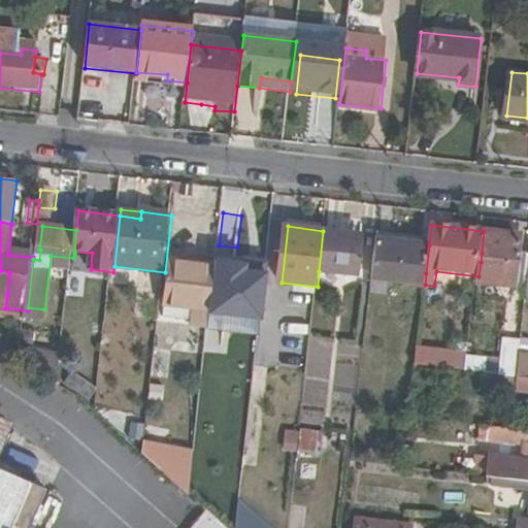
[(518,274),(521,248),(522,239),(505,237),(505,232),(487,230),(485,253),(482,253),(481,262),(479,276),(477,283),(517,287),(518,274)]
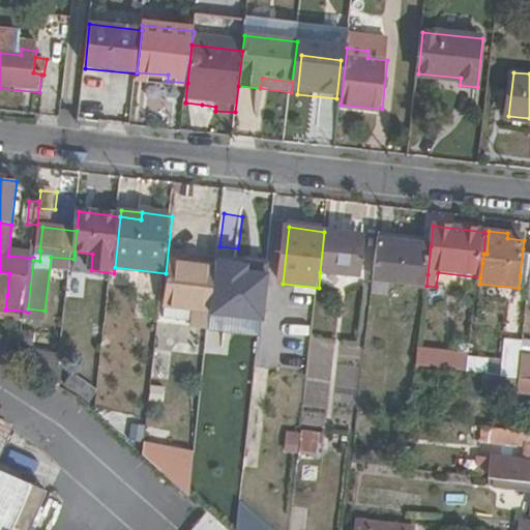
[(348,235),(324,232),(320,272),(360,276),(363,245),(347,243),(348,235)]
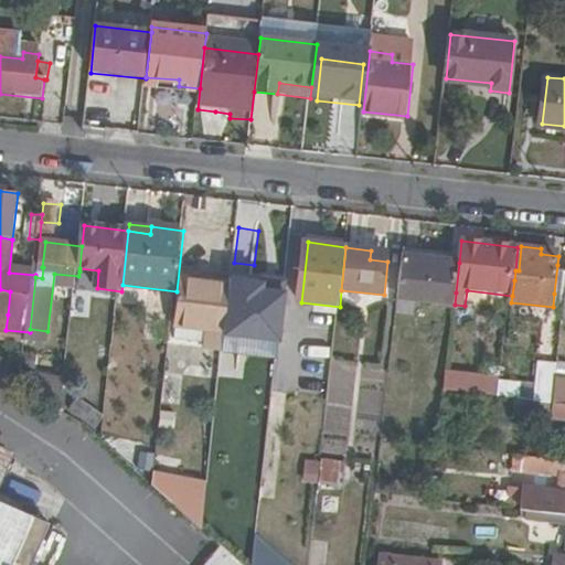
[(388,253),(371,251),(370,259),(387,262),(388,253)]
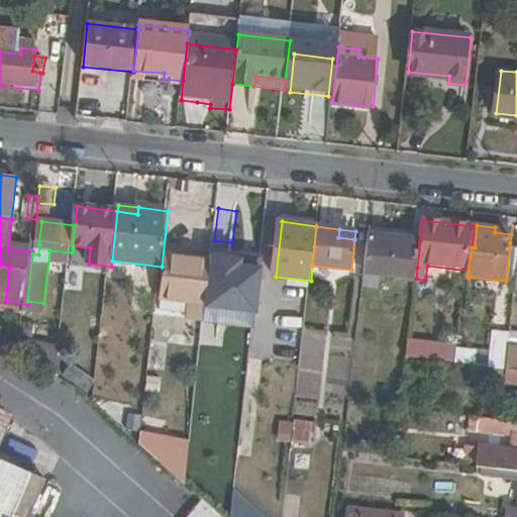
[(417,268),(420,240),(371,234),(365,285),(378,287),(380,275),(416,279),(417,268)]
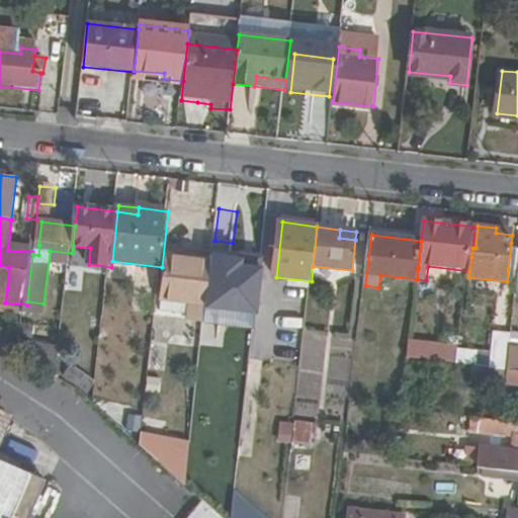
[(517,243),(511,243),(508,269),(517,269),(517,243)]
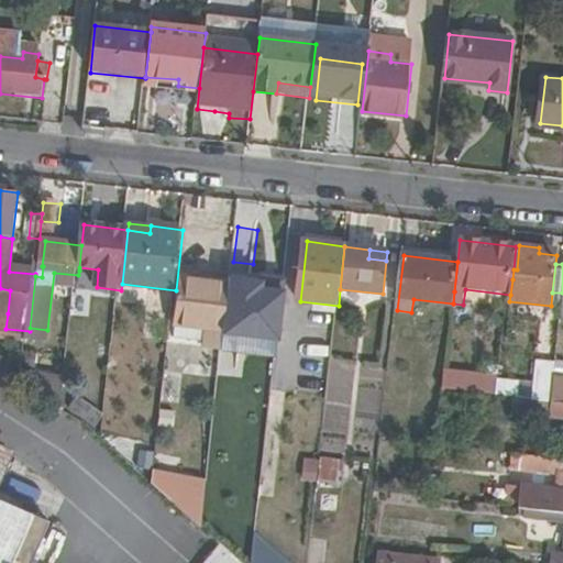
[(279,354),(288,280),(267,278),(265,300),(230,296),(227,327),(236,328),(236,337),(260,340),(257,352),(279,354)]
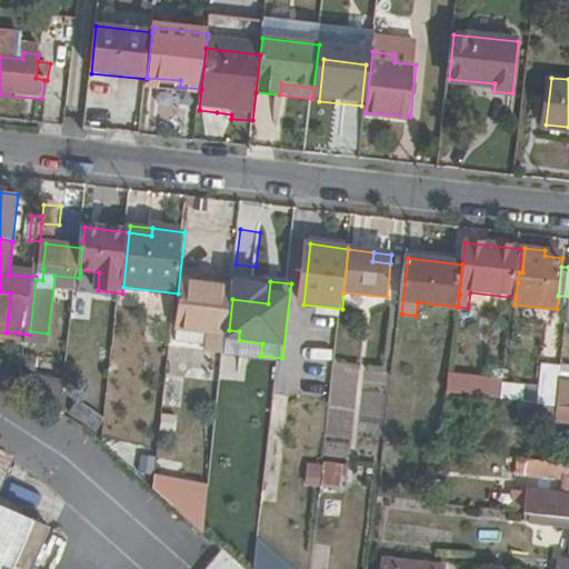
[(229,330),(232,299),(233,288),(182,282),(177,328),(179,328),(210,331),(209,347),(208,353),(226,355),(229,330)]
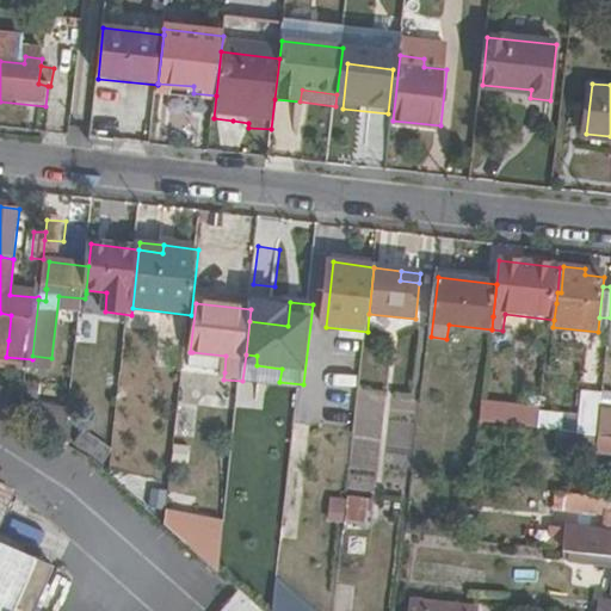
[(11,315),(0,313),(0,339),(8,340),(11,315)]
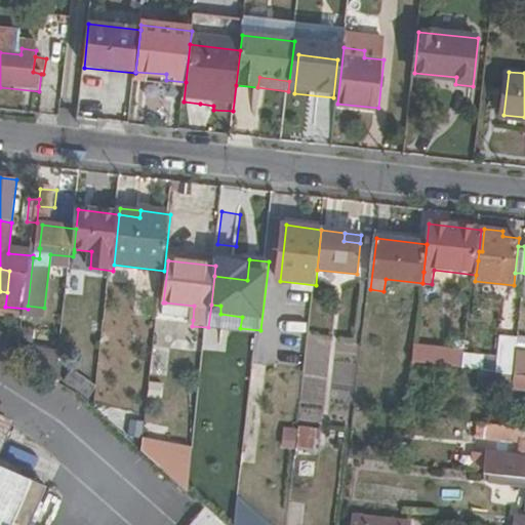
[(164,318),(193,320),(194,306),(165,303),(164,318)]
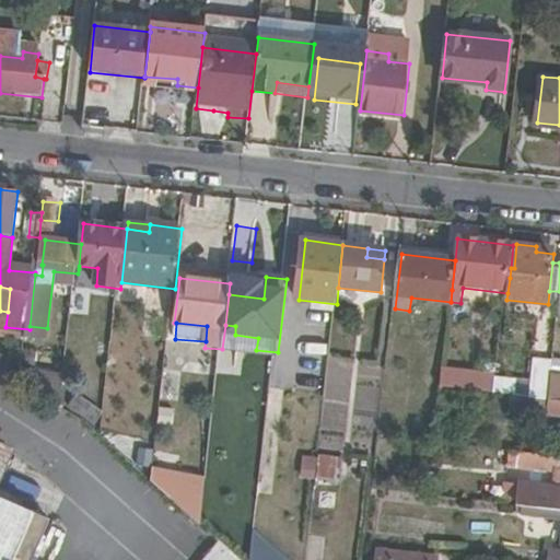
[(551,383),(553,363),(539,361),(537,382),(498,377),(496,394),(511,395),(549,399),(551,383)]
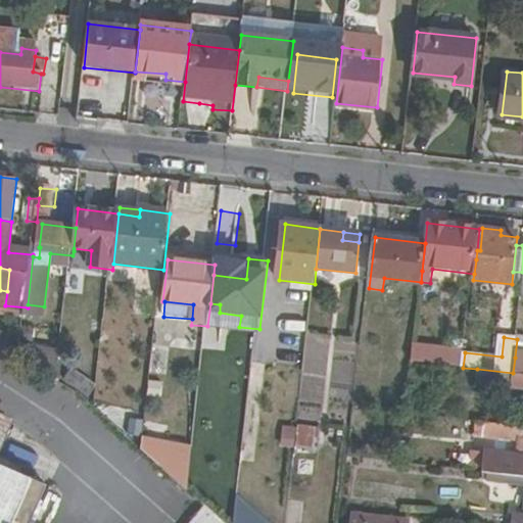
[(60,376),(63,342),(25,338),(22,354),(60,376)]
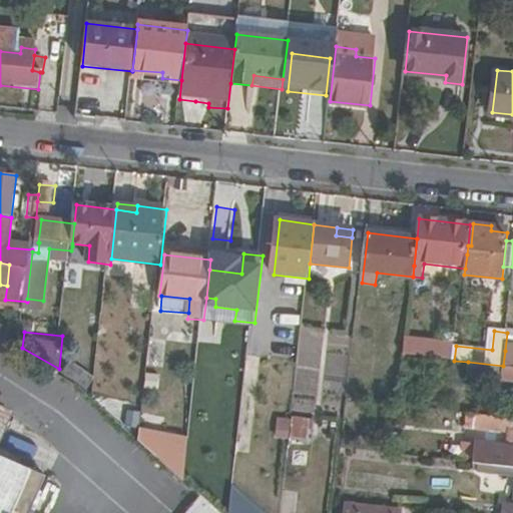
[(456,346),(405,341),(403,355),(454,361),(456,346)]
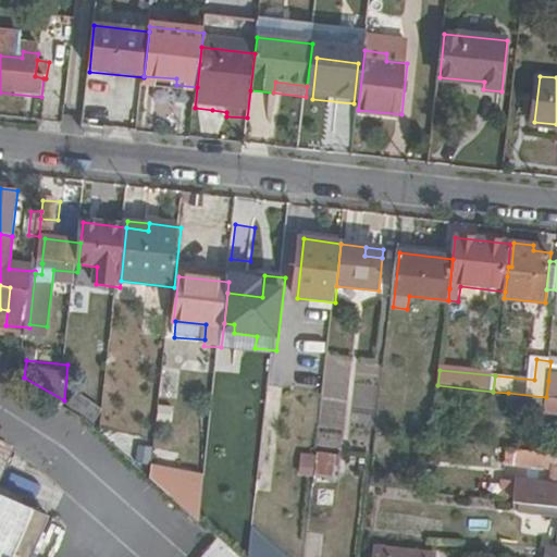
[(104,432),(107,413),(79,393),(71,405),(104,432)]
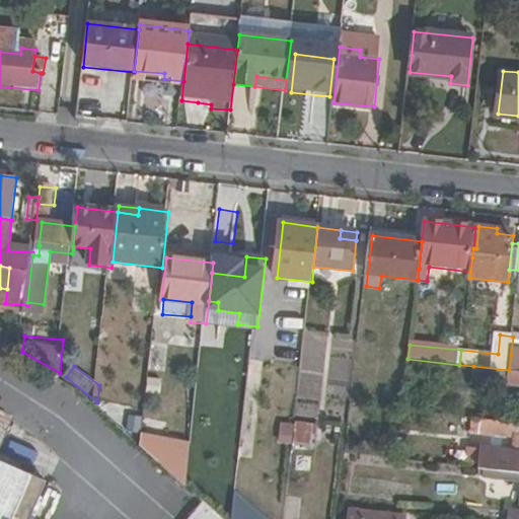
[(518,370),(509,370),(473,366),(471,378),(518,383),(518,370)]
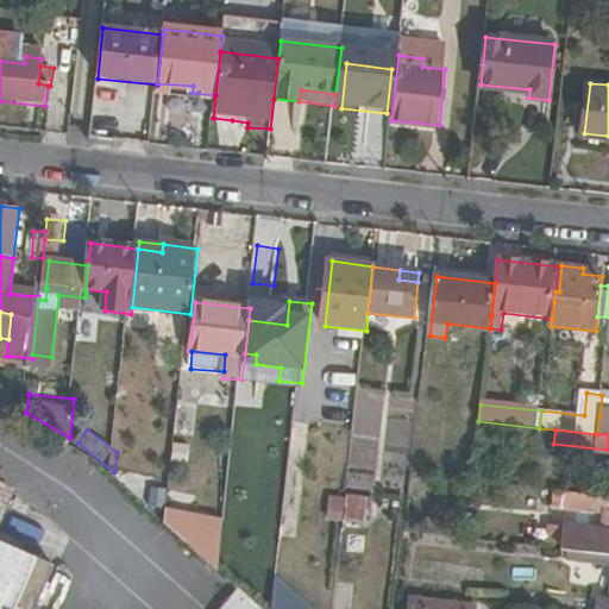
[(604,514),(607,495),(565,490),(563,509),(604,514)]
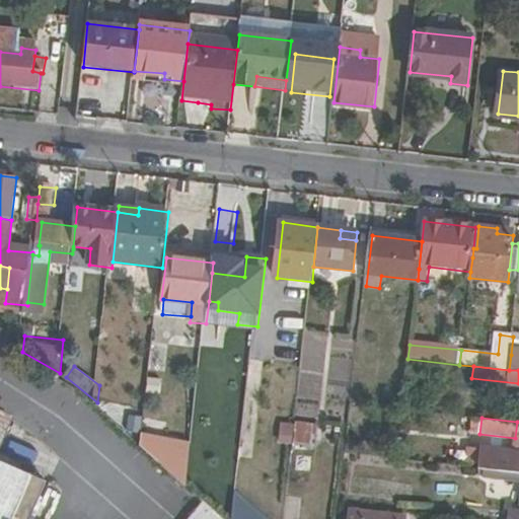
[(299,441),(315,442),(317,426),(300,424),(299,441)]
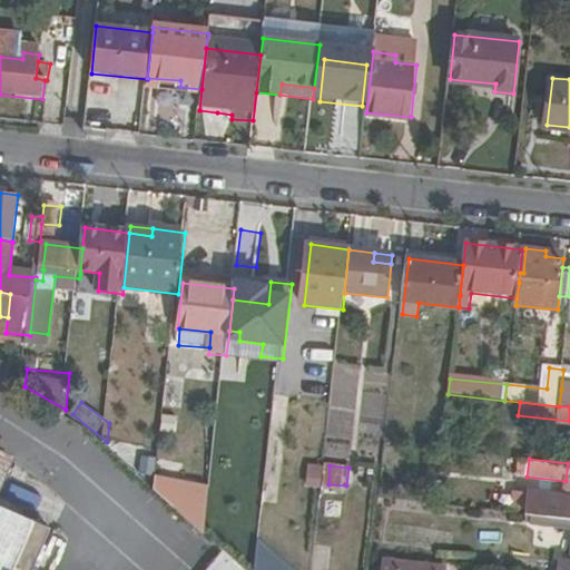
[(528,509),(530,491),(516,490),(514,507),(528,509)]
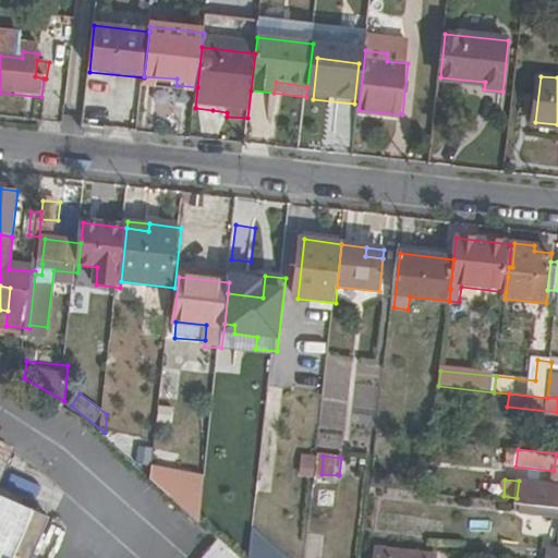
[(554,507),(556,484),(519,480),(519,481),(517,498),(517,502),(545,506),(554,507)]
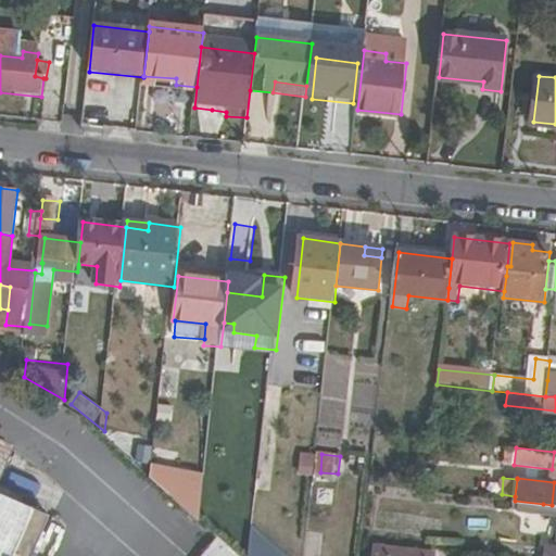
[(173,496),(201,521),(204,492),(179,484),(173,496)]
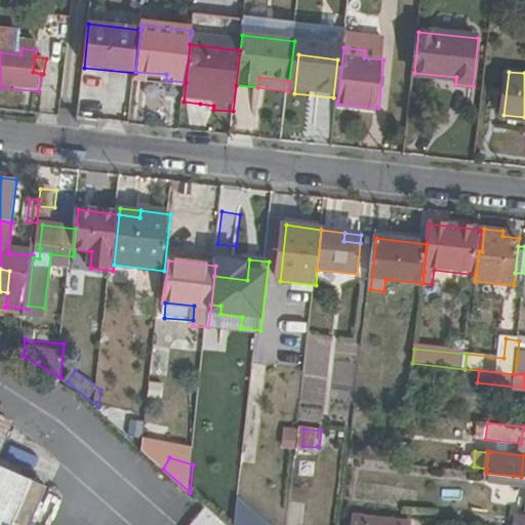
[(33,524),(48,487),(0,466),(0,524),(33,524)]
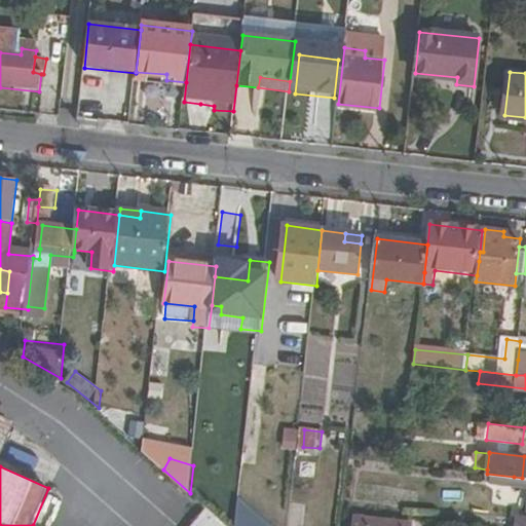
[(525,478),(522,478),(514,477),(513,485),(525,486),(525,478)]
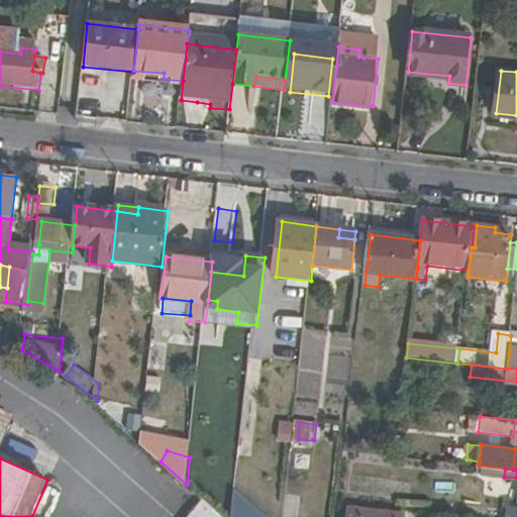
[(337,507),(336,516),(395,516),(396,512),(337,507)]
